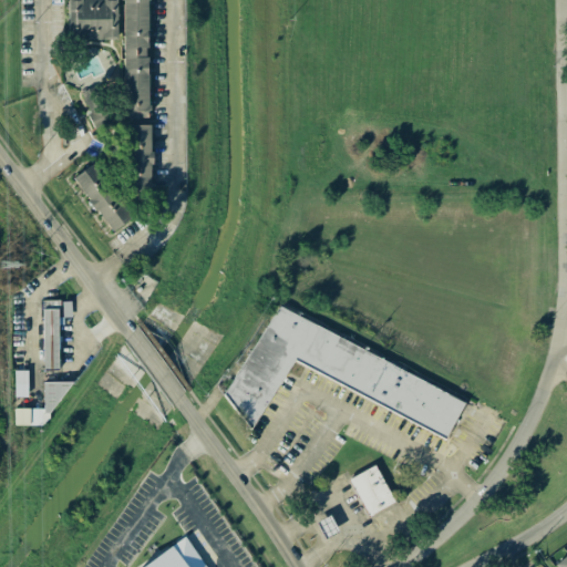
[(66,0),(68,40),(116,39),(115,0),(66,0)]
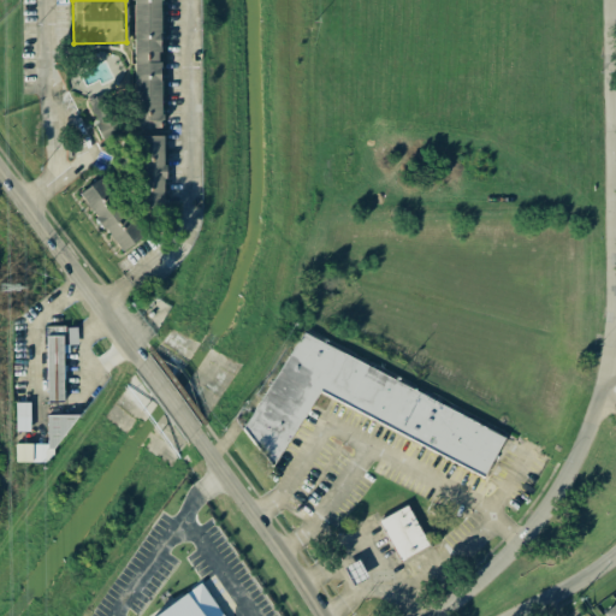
[(159,0),(132,0),(132,129),(159,129),(159,0)]
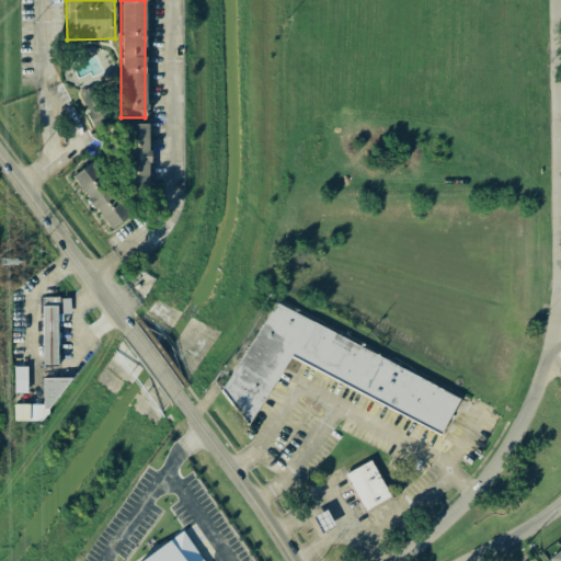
[(148,124),(119,124),(119,189),(148,189),(148,124)]
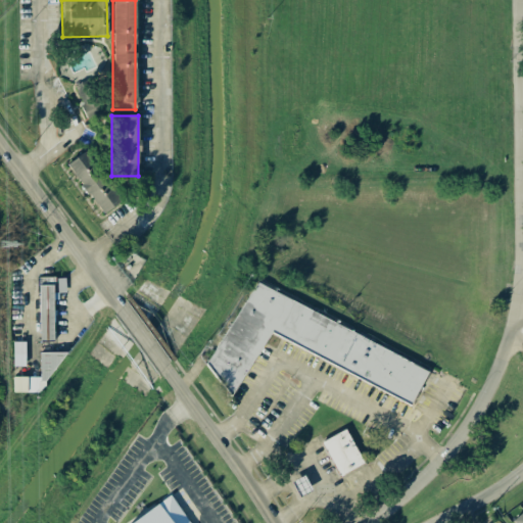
[(122,198),(81,153),(64,168),(105,214),(122,198)]
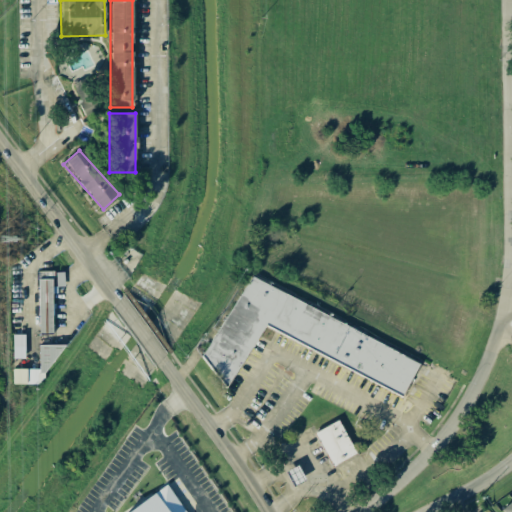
[(50,293),(57,293),(57,286),(64,286),(64,271),(37,272),(39,333),(52,333),(50,293)]
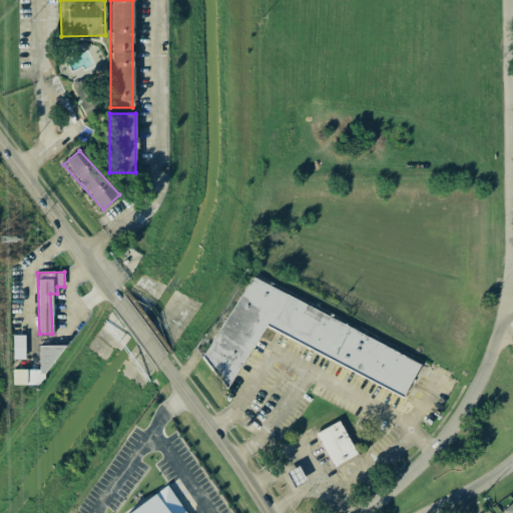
[(262,327),(403,397),(420,362),(246,277),(201,368),(233,383),(262,327)]
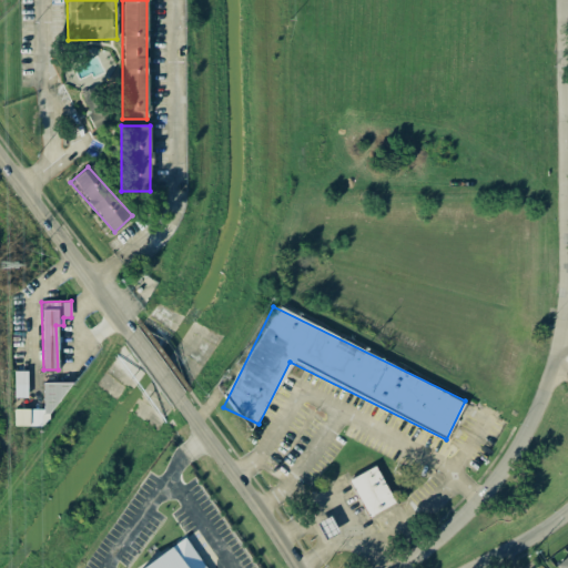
[(14,397),(27,397),(27,372),(14,372),(14,397)]
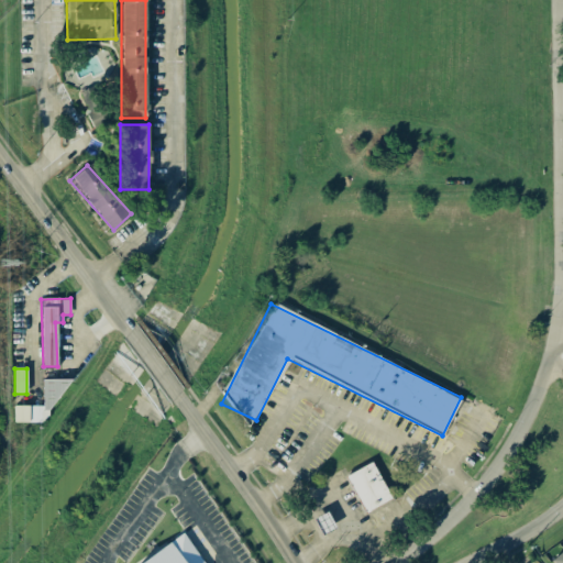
[(14,422),(44,422),(44,412),(59,412),(59,379),(42,379),(42,406),(14,406),(14,422)]
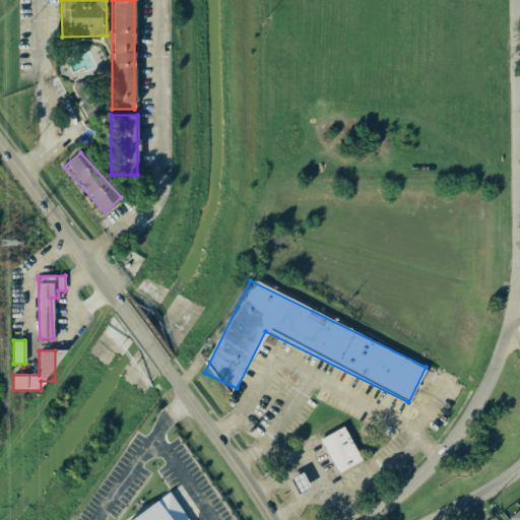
[(336,473),(362,460),(343,427),(319,440),(336,473)]
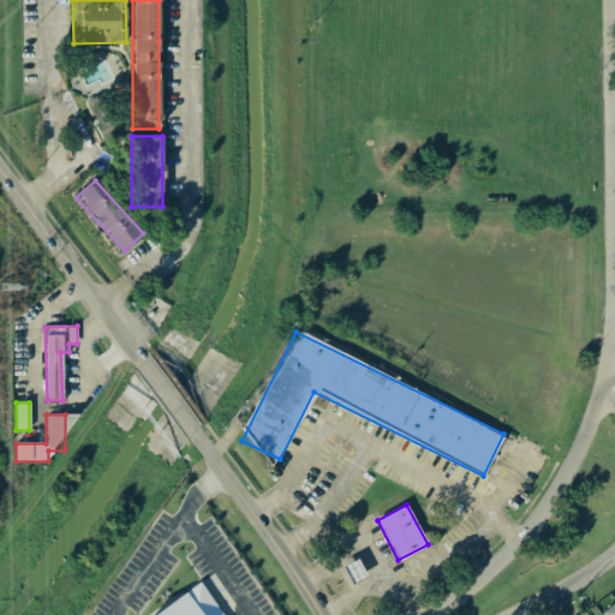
[(149,614),(221,614),(201,583),(149,614)]
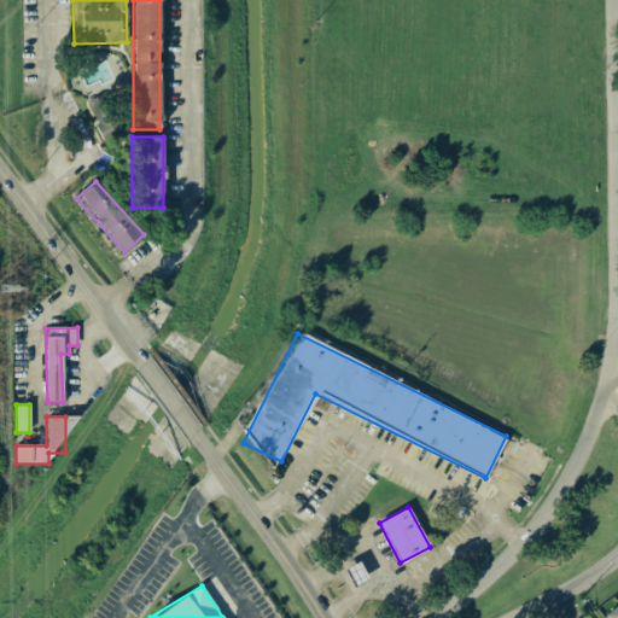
[(608,617),(617,617),(617,602),(605,613),(608,617)]
